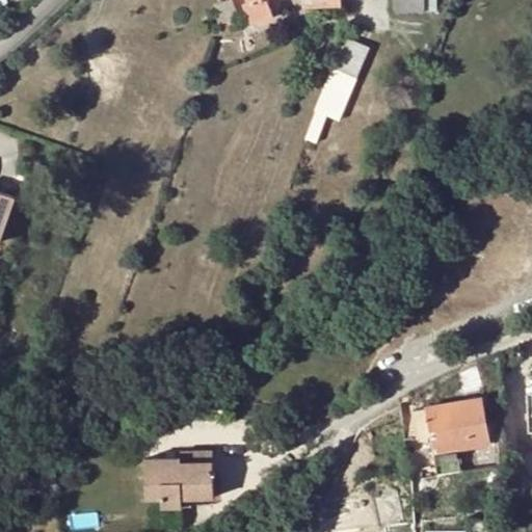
[(248,0),(249,1),(244,4),(254,25),(274,16),(268,0),(248,0)]
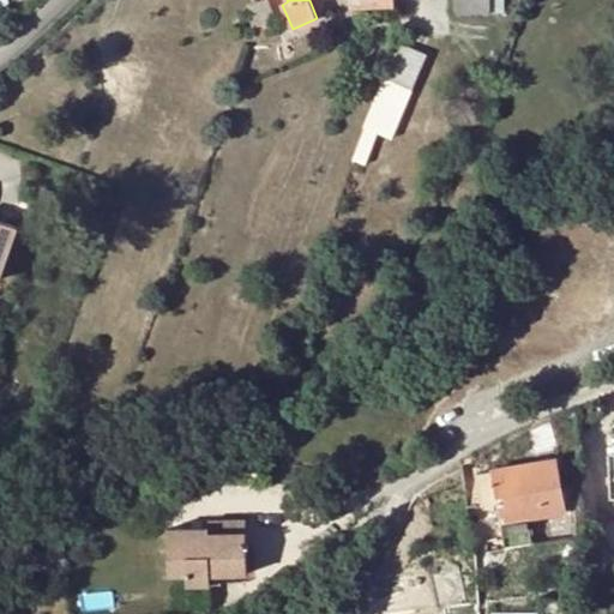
[(491,13),(491,0),(456,0),(457,13),(491,13)]
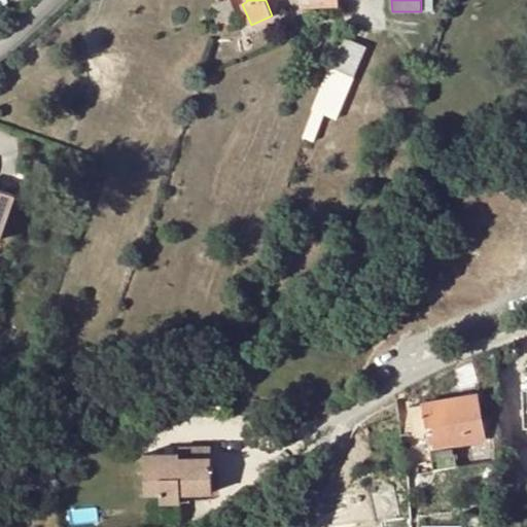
[(234,16),(218,22),(221,31),(223,30),(225,34),(238,29),(234,16)]
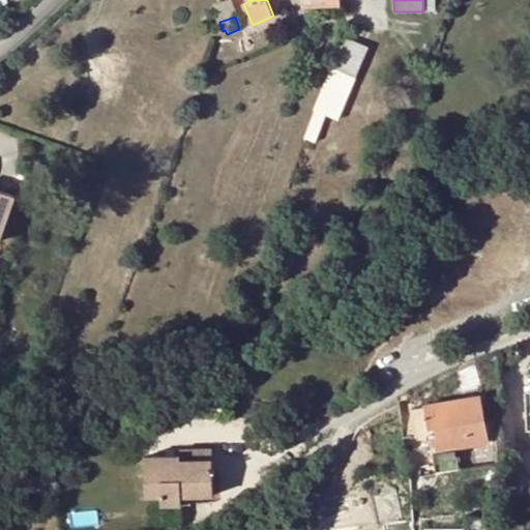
[(354,78),(366,47),(345,37),(332,68),(354,78)]
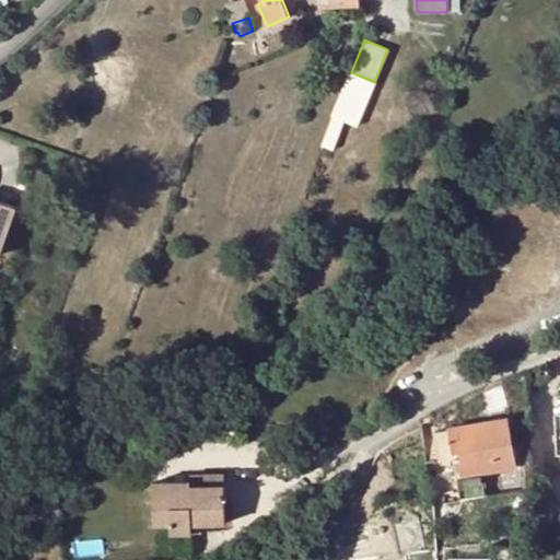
[(358,126),(374,82),(351,72),(350,77),(323,147),(333,150),(345,120),(358,126)]
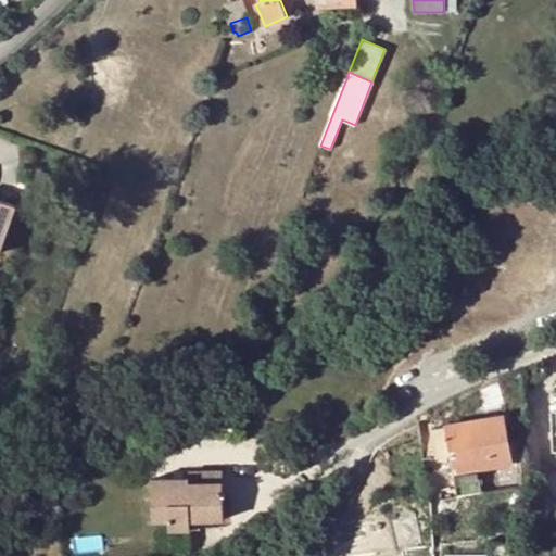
[(555,142),(548,143),(545,164),(555,162),(555,142)]
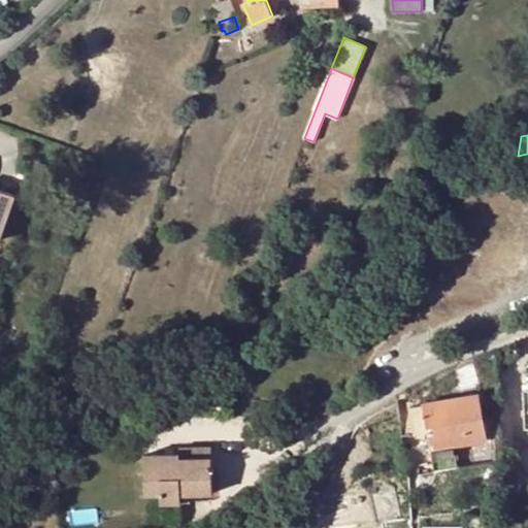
[(0,235),(15,195),(0,189),(0,235)]
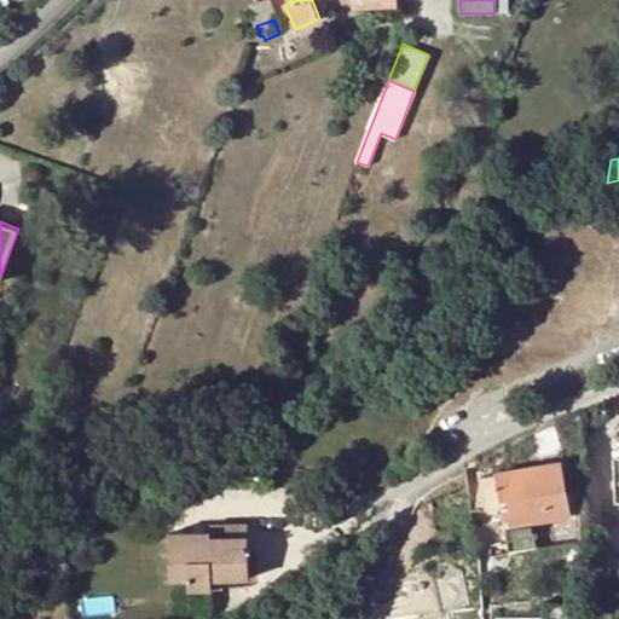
[(514,244),(503,242),(498,259),(509,262),(514,244)]
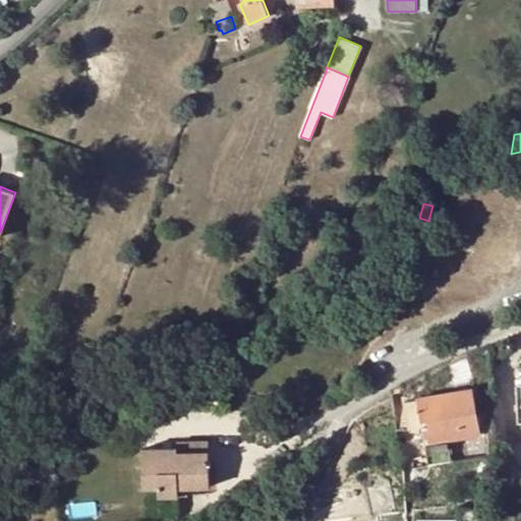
[(465,358),(450,365),(450,385),(472,381),(465,358)]
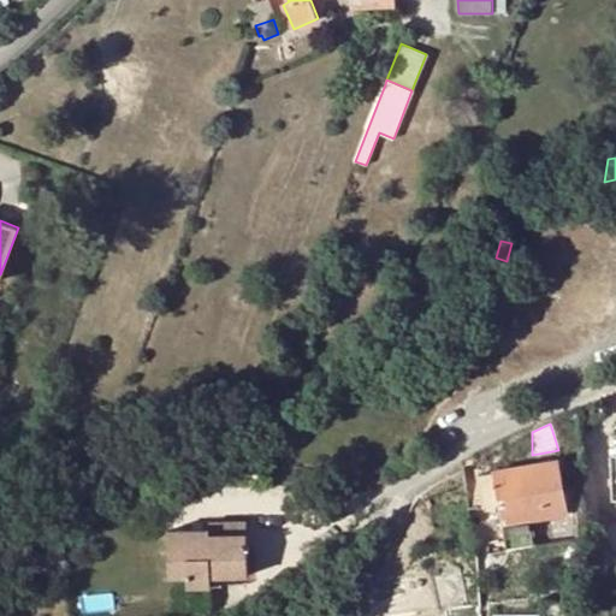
[(615,457),(597,458),(599,484),(615,483),(615,457)]
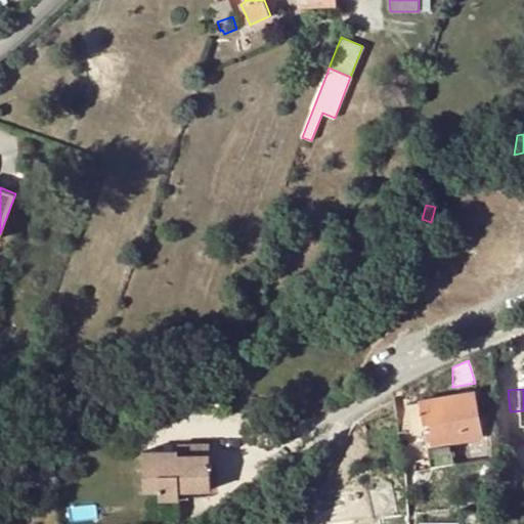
[(424,420),(432,467),(452,464),(450,443),(481,438),(474,393),(407,404),(409,423),(412,423),(424,420)]
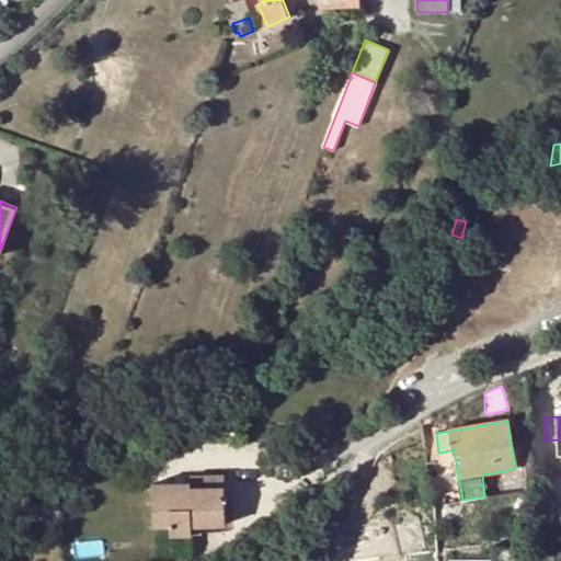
[(462,503),(462,500),(454,449),(442,453),(446,494),(455,492),(457,504),(462,503)]
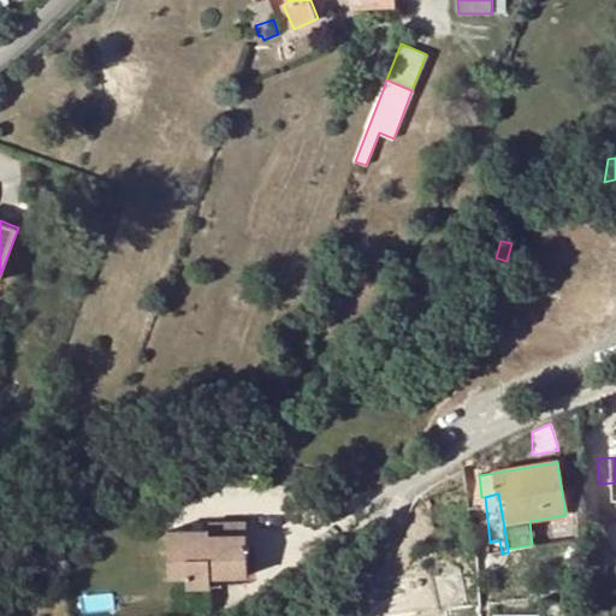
[(212,522),(212,529),(212,535),(248,534),(249,522),(212,522)]
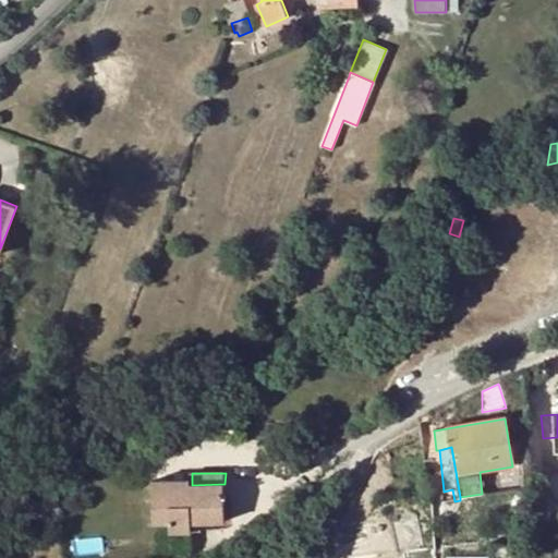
[(226,522),(225,484),(192,485),(192,480),(154,480),(154,523),(171,523),(171,532),(192,532),(192,522),(226,522)]
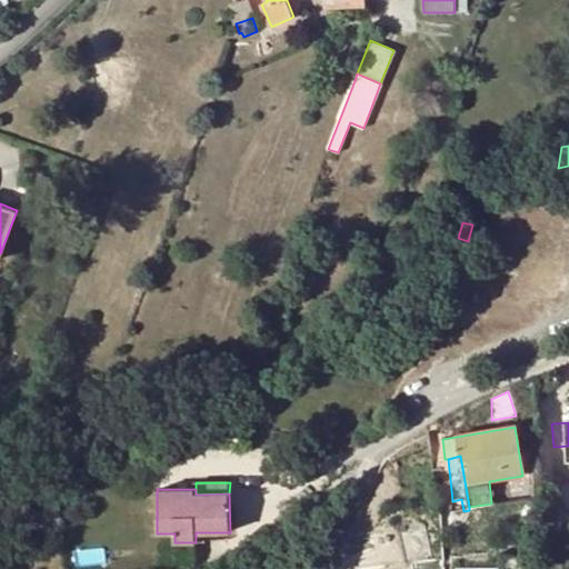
[(461,499),(452,501),(447,501),(448,513),(463,511),(461,499)]
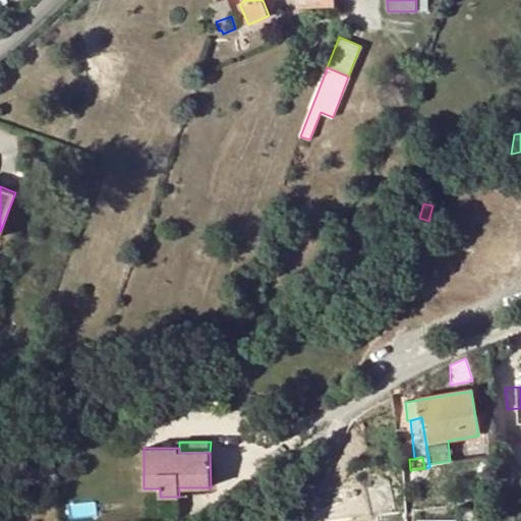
[(477,520),(478,512),(459,511),(459,520),(477,520)]
